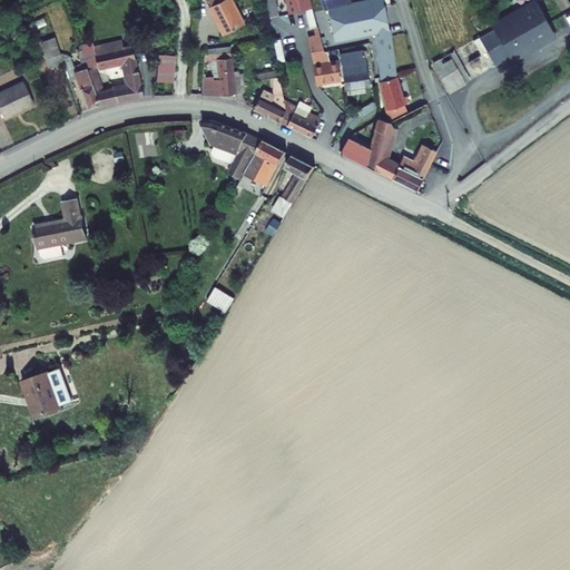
[(208,0),(223,29),(244,19),(235,0),(208,0)]
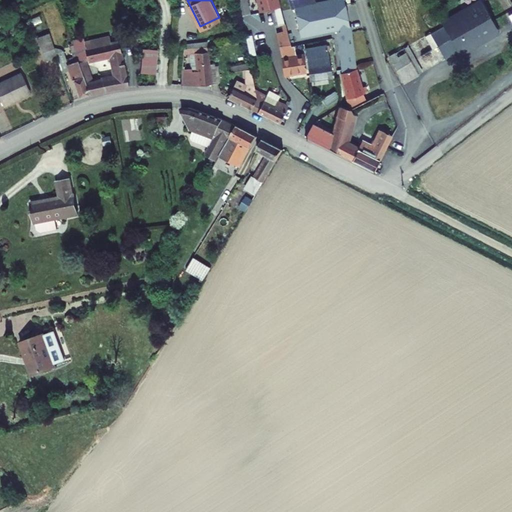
[(257,0),(260,12),(278,8),(275,0),(257,0)]
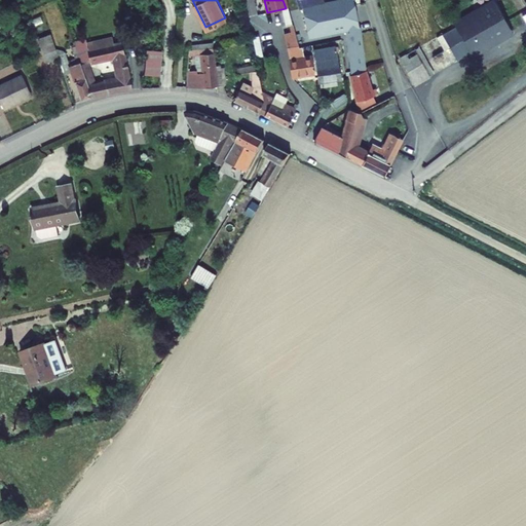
[(355,0),(295,0),(297,7),(304,6),(309,36),(346,31),(351,68),(368,66),(359,6),(355,0)]
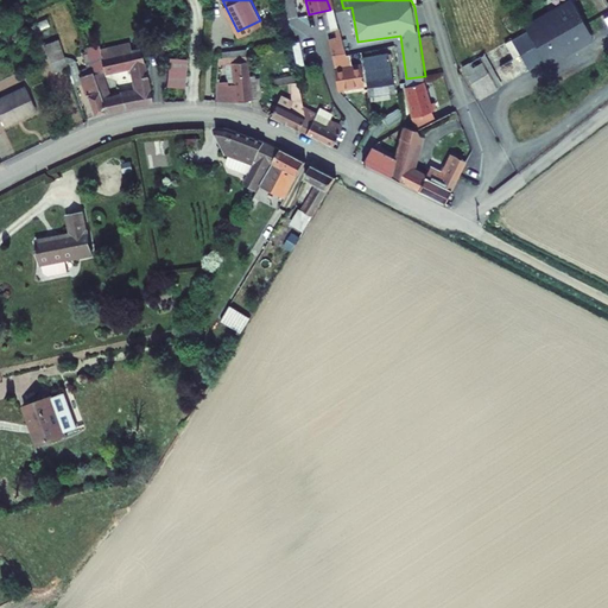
[(302,4),(284,7),(291,42),(293,52),(311,49),(310,39),(303,42),(299,20),(305,18),(302,4)]
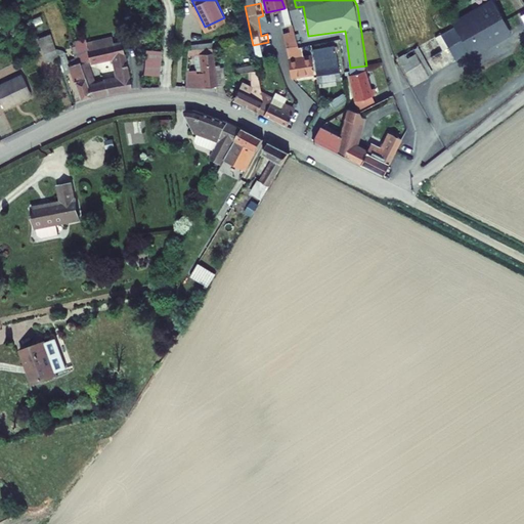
[(455,29),(471,56),(511,34),(495,6),(455,29)]
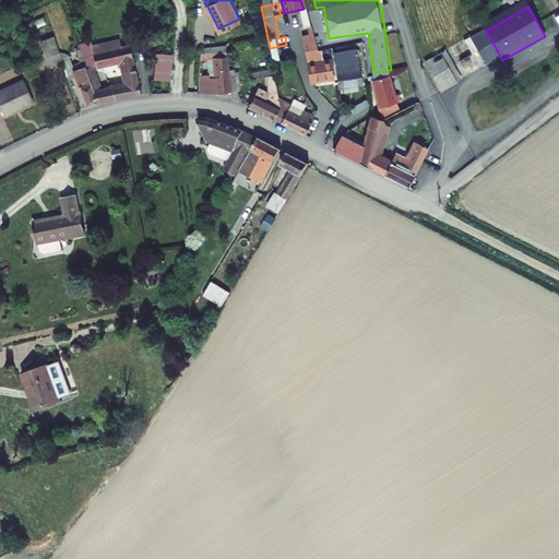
[(312,61),(316,82),(336,79),(333,58),(328,59),(326,54),(323,54),(317,25),(313,26),(314,33),(306,35),(312,61)]
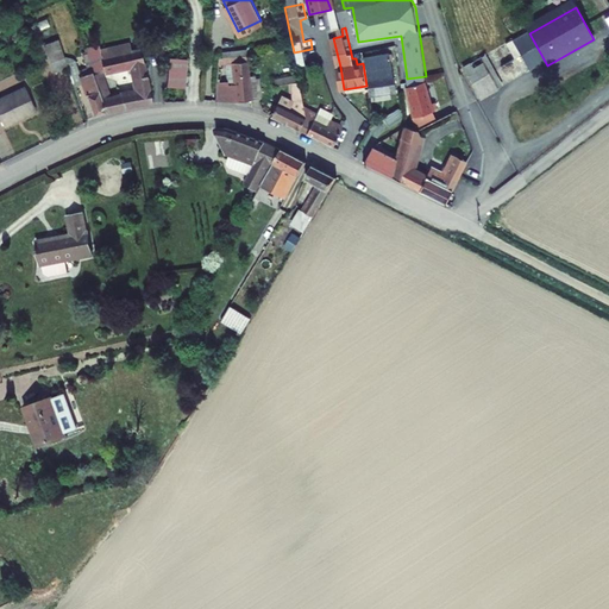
[(113,98),(118,110),(154,102),(143,48),(135,49),(133,39),(113,44),(112,39),(106,42),(107,55),(99,56),(98,56),(100,71),(102,70),(132,66),(138,90),(113,98)]
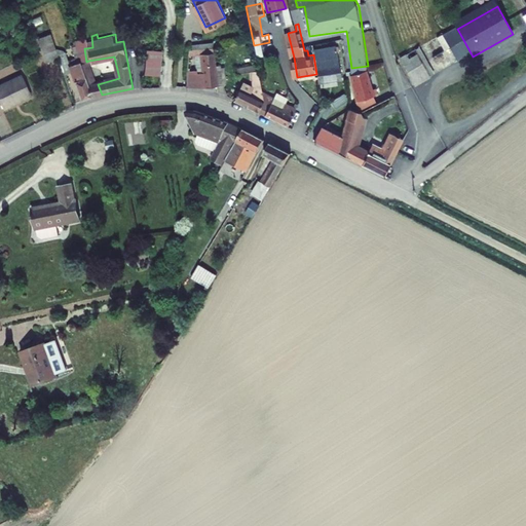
[(50,36),(38,42),(49,65),(61,59),(59,53),(57,50),(50,36)]
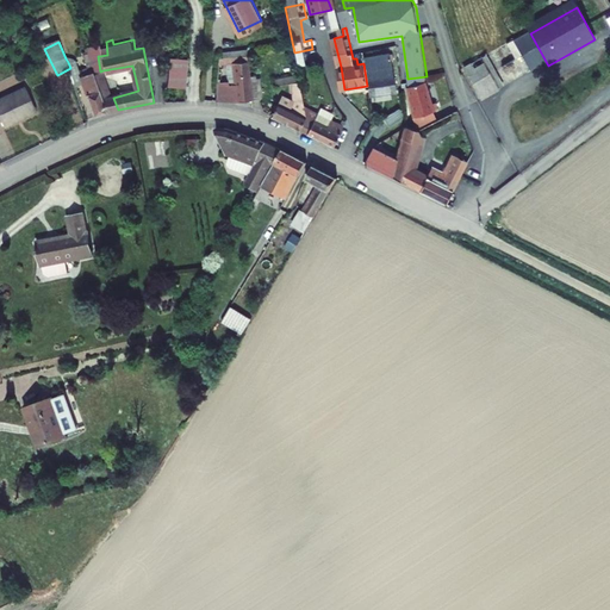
[(97,43),(99,56),(107,55),(106,42),(97,43)]
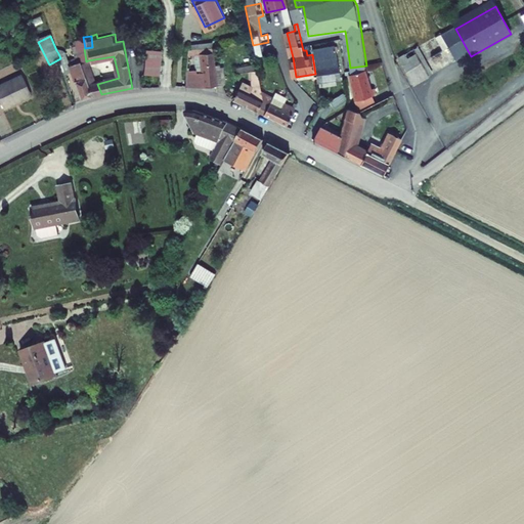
[(74,75),(83,100),(94,96),(84,71),(82,63),(84,62),(76,43),(70,46),(75,57),(68,60),(64,52),(56,50),(58,53),(60,58),(67,75),(73,72),(74,75)]
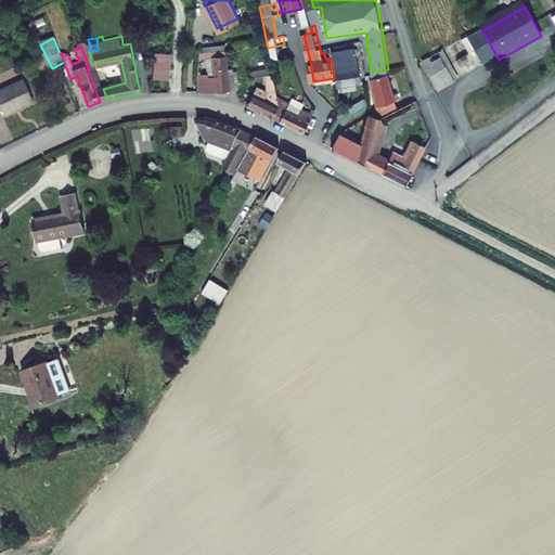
[(337,72),(339,86),(363,82),(355,47),(333,52),(337,72)]
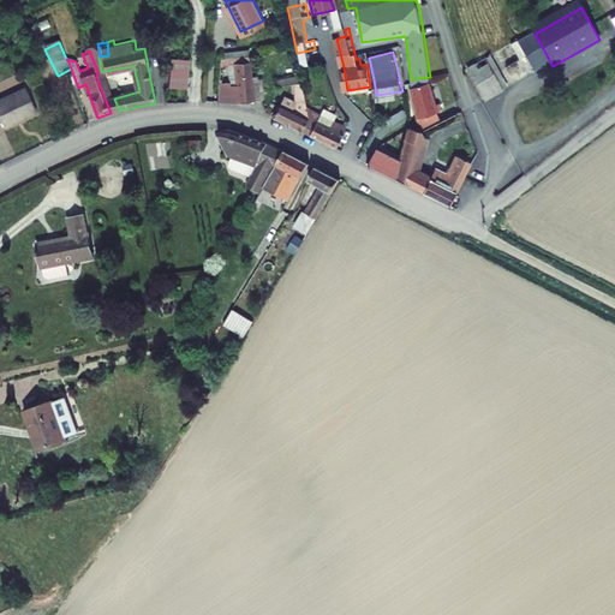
[(256,105),(255,83),(254,58),(239,58),(239,83),(221,83),(219,103),(256,105)]
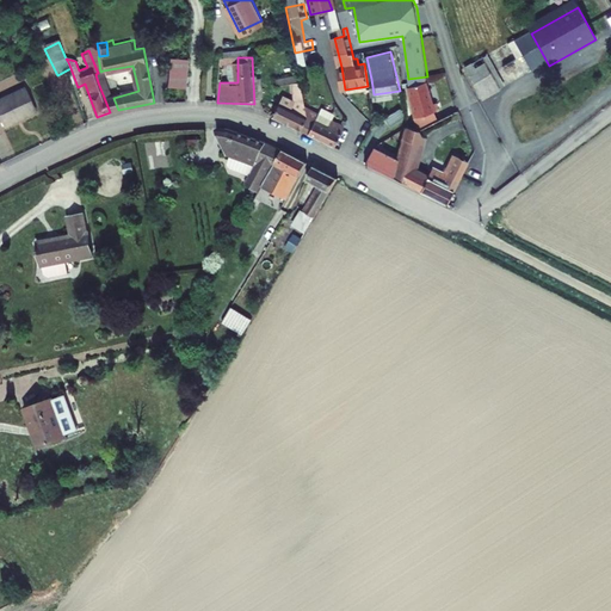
[(170,59),(168,86),(187,86),(189,59),(170,59)]
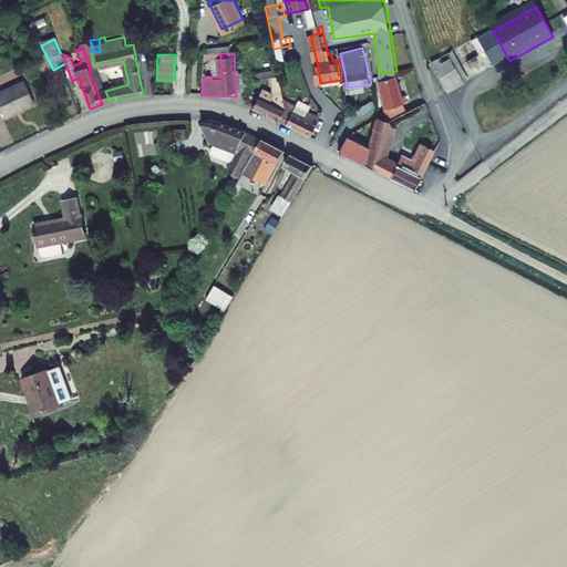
[(453,54),(435,64),(452,93),(470,83),(453,54)]
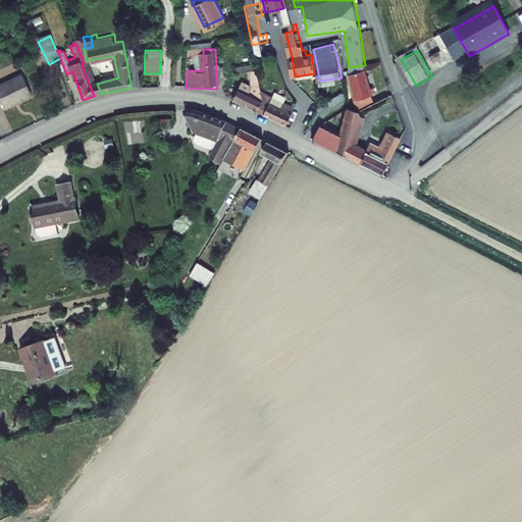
[(84,70),(94,96),(101,94),(97,84),(88,60),(86,61),(84,62),(82,63),(84,70)]
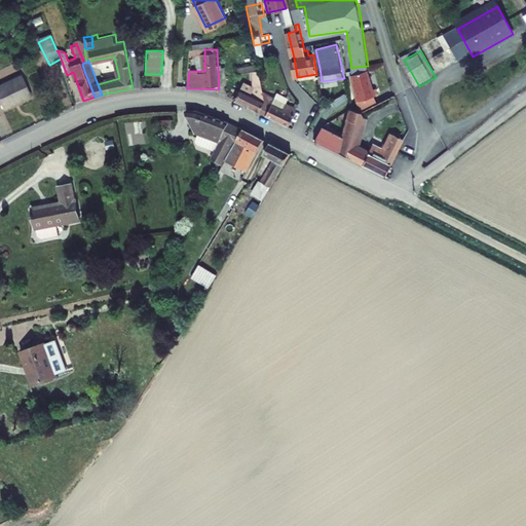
[(242,81),(234,99),(258,109),(264,98),(262,88),(259,71),(257,63),(236,67),(237,72),(252,70),(254,85),(242,81)]
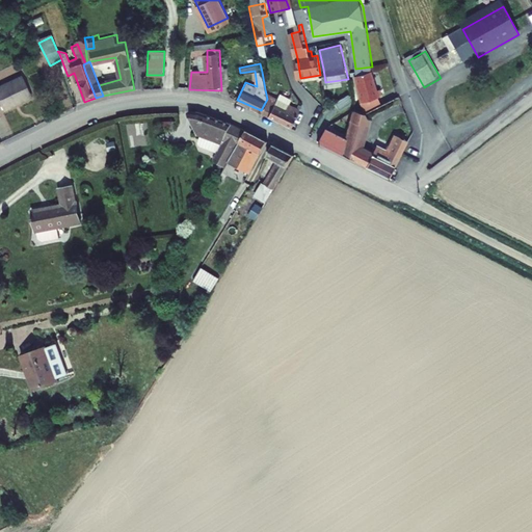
[(358,72),(366,99),(380,95),(374,69),(358,72)]
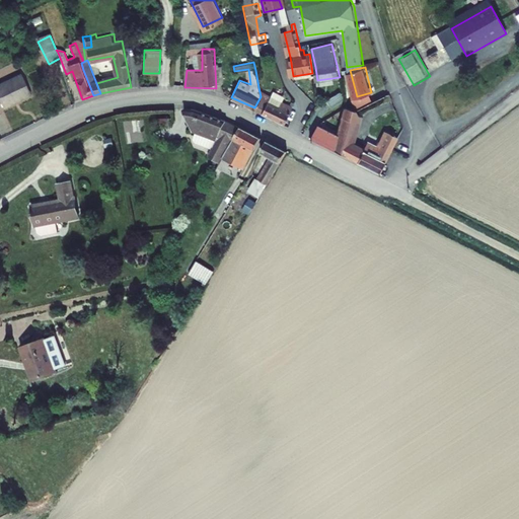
[(216,88),(223,88),(223,70),(215,70),(216,88)]
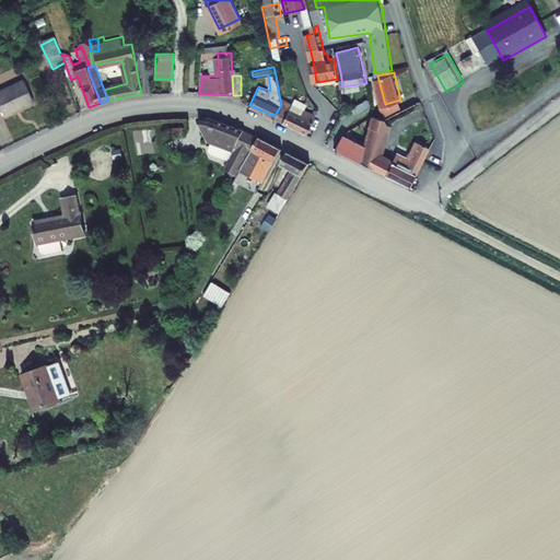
[(0,91),(0,108),(2,115),(18,108),(19,111),(34,104),(25,81),(0,91)]
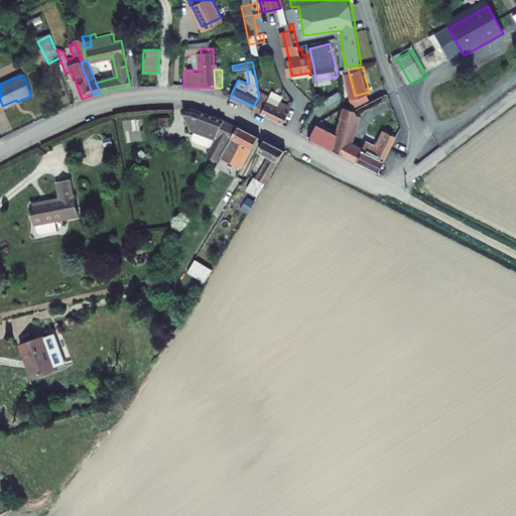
[(147,77),(146,86),(157,85),(158,77),(147,77)]
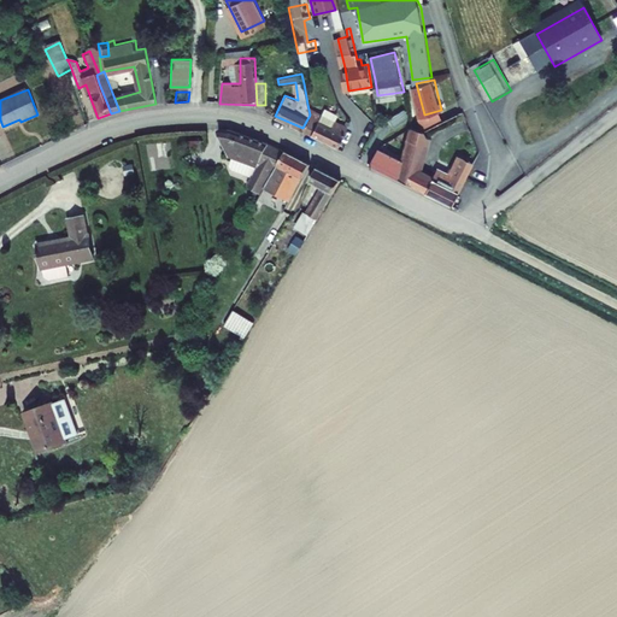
[(303,128),(311,133),(338,146),(348,124),(336,118),(323,111),(307,104),(310,115),(303,128)]
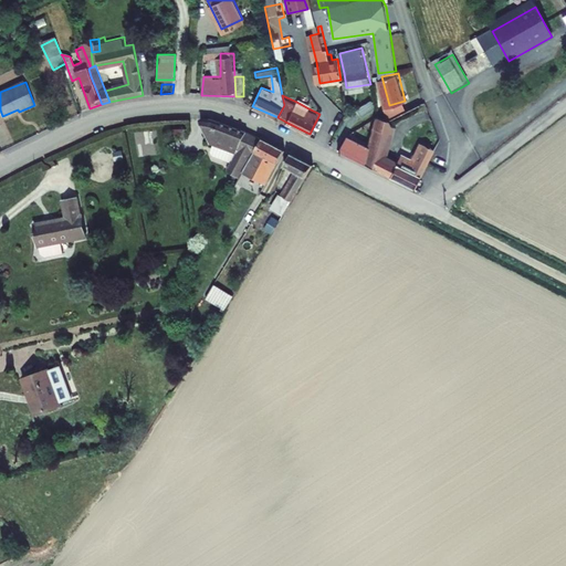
[(299,97),(296,102),(308,108),(311,104),(299,97)]
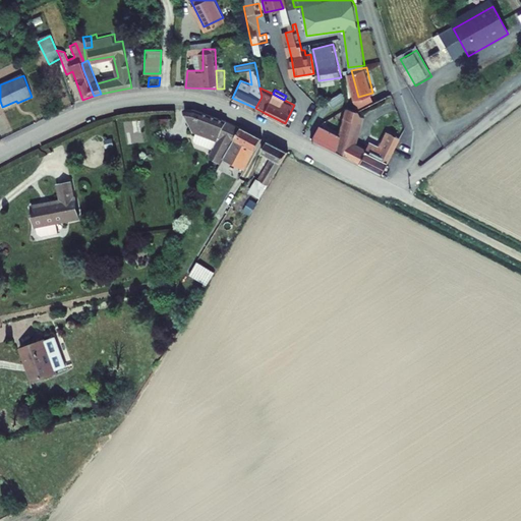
[(342,94),(330,102),(334,108),(346,100),(342,94)]
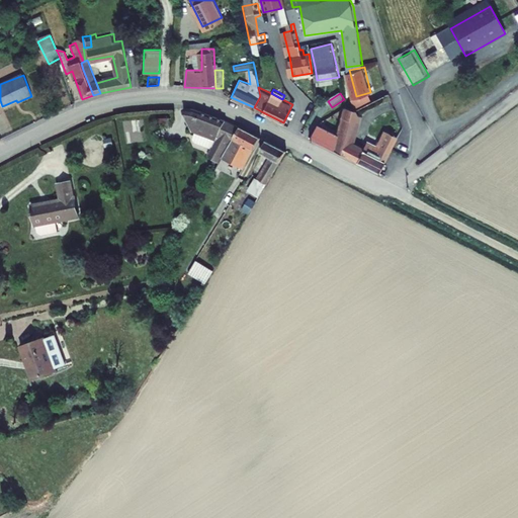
[(381,148),(369,142),(365,150),(352,143),(362,108),(347,106),(339,135),(319,124),(310,137),(380,173),(403,143),(391,136),(381,148)]
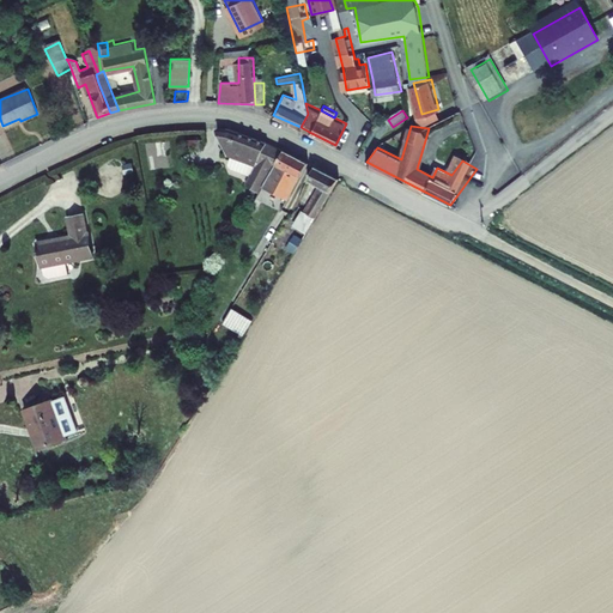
[(243,184),(259,192),(283,150),(230,128),(216,128),(225,155),(229,156),(226,164),(228,168),(248,176),(243,184)]
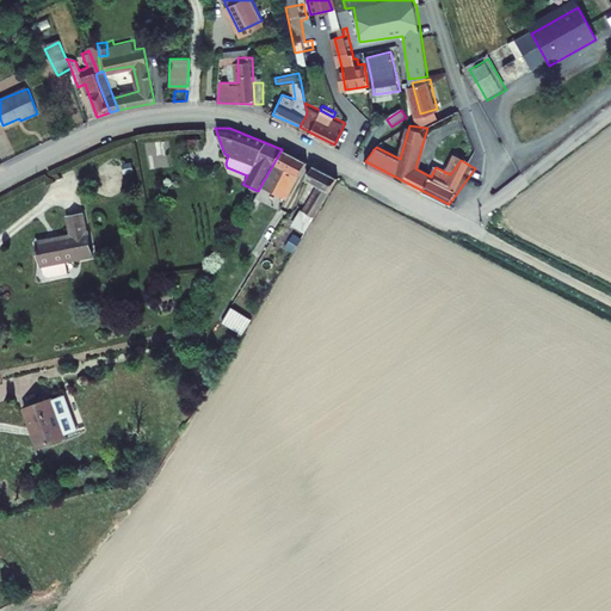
[(283,168),(298,176),(307,162),(282,149),(258,191),(252,199),(260,204),(283,168)]
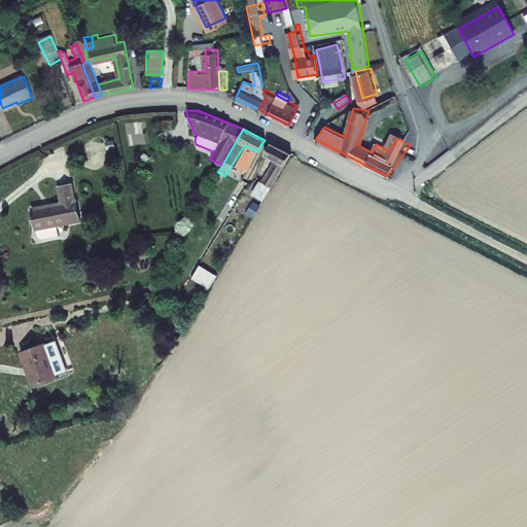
[(256,187),(267,194),(290,154),(271,143),(265,153),(273,160),(256,187)]
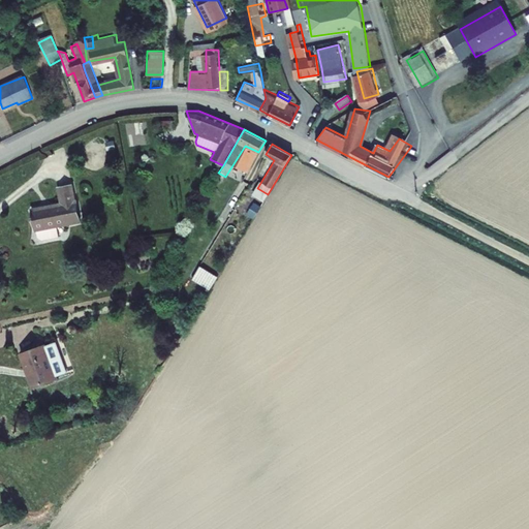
[(30,210),(34,230),(55,225),(79,220),(71,184),(58,186),(62,203),(30,210)]
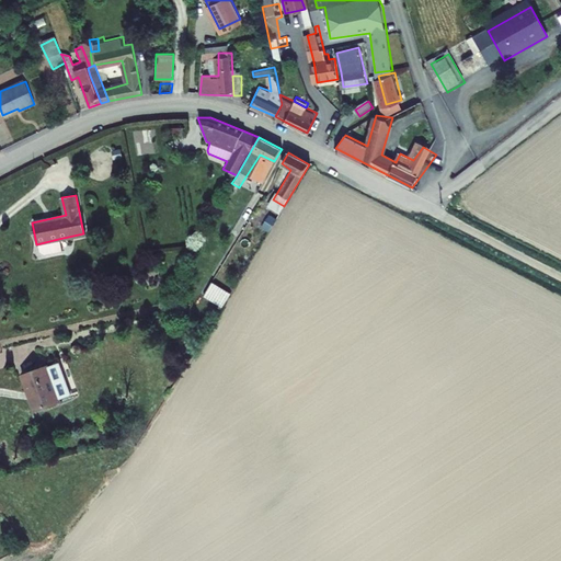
[(249,224),(258,228),(261,222),(267,212),(260,207),(249,224)]
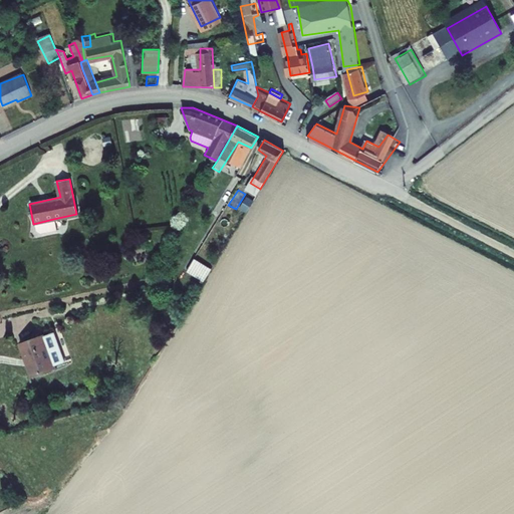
[(239,204),(247,209),(254,199),(245,194),(239,204)]
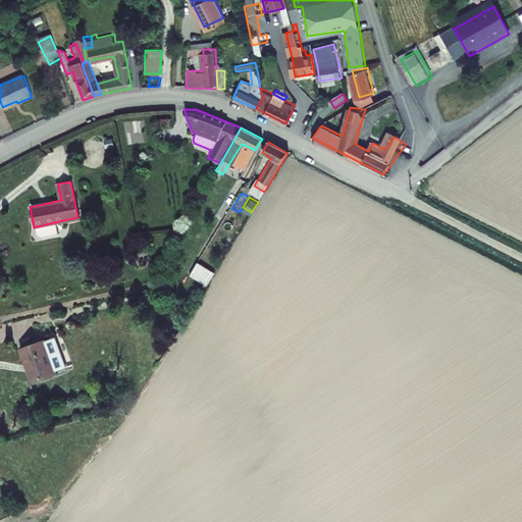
[(54,222),(34,227),(35,232),(40,236),(56,231),(54,222)]
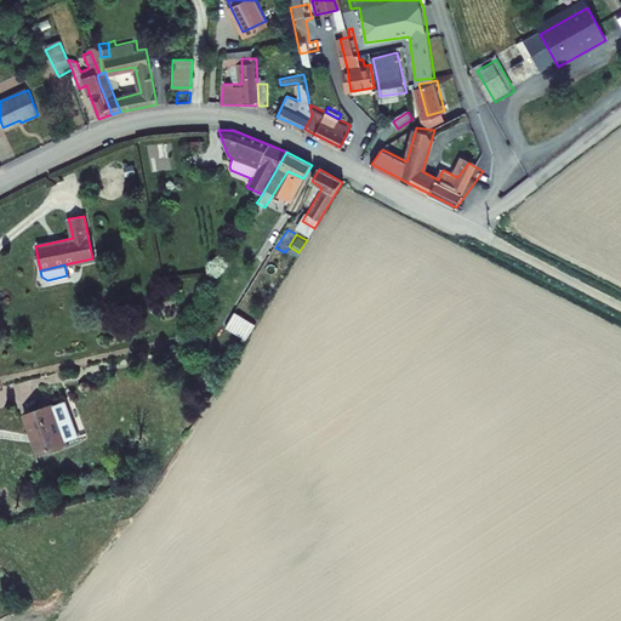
[(53,404),(67,440),(77,436),(64,399),(53,404)]
